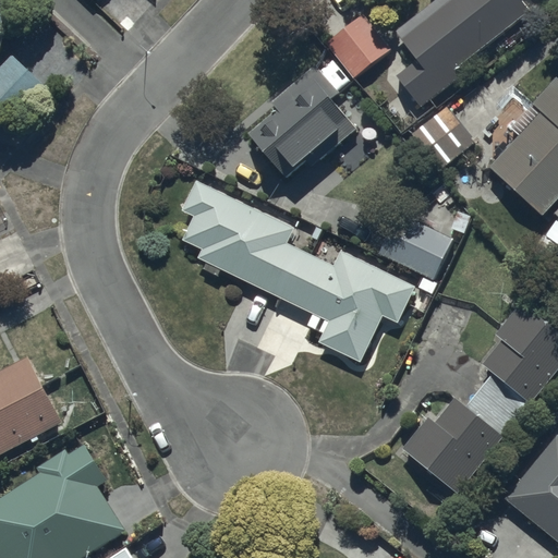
[(416,59),(397,74),(423,108),(461,77),(455,69),(531,10),(522,0),(437,0),(397,32),(416,59)]
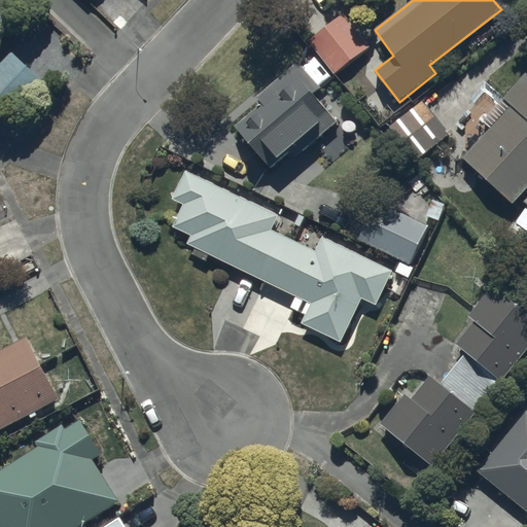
[(336,74),(370,44),(342,11),(307,41),(336,74)]
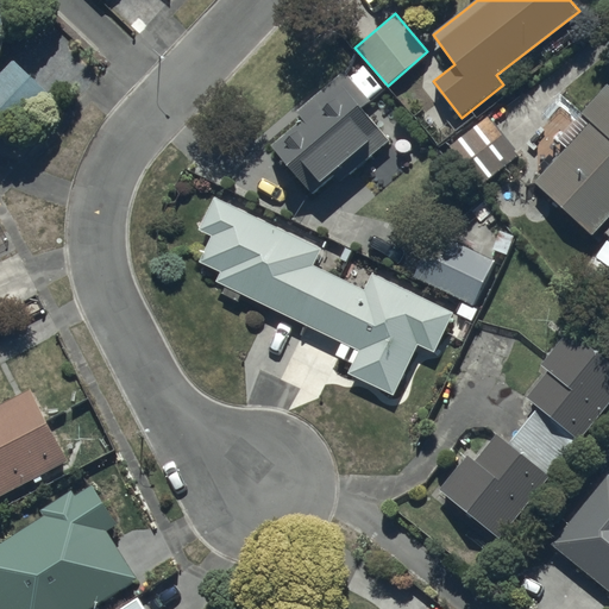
[(51,95),(14,61),(0,75),(0,130),(11,119),(22,129),(51,95)]
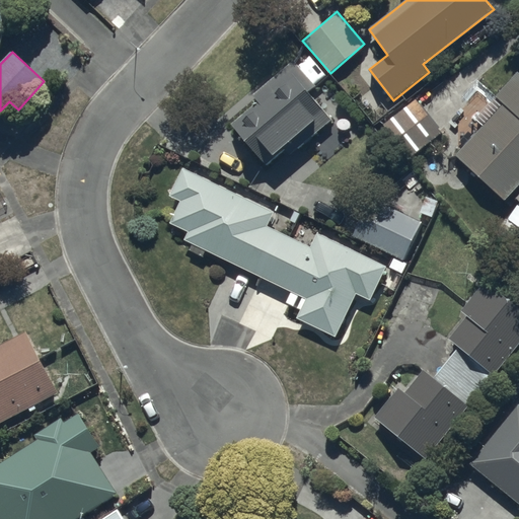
[(310,89),(314,84),(292,60),(254,94),(258,99),(231,125),(270,166),(290,147),(296,152),(335,117),(310,89)]
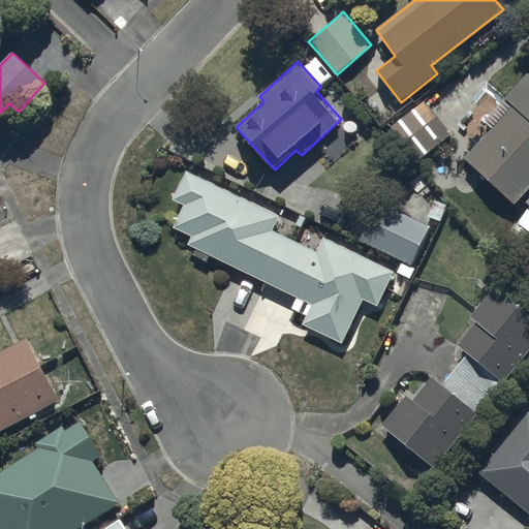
[(493,130),(466,156),(514,203),(528,187),(528,72),(483,120),(493,130)]
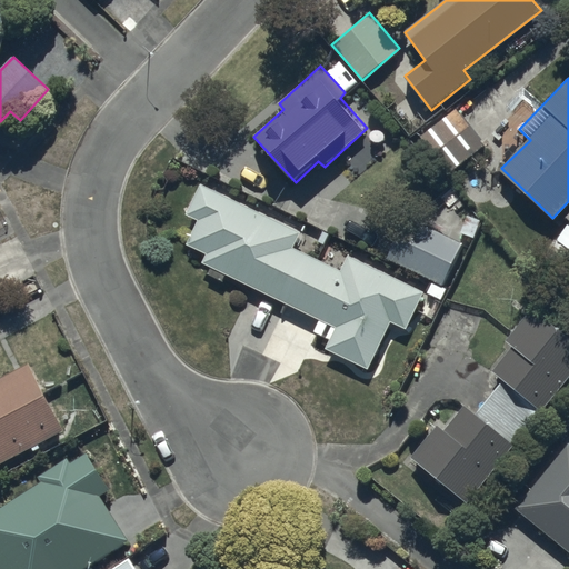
[(485,146),(456,108),(420,136),(449,173),(485,146)]
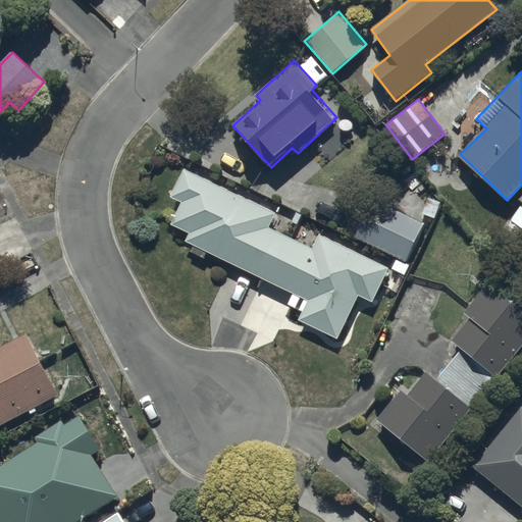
[(190,233),(186,240),(293,294),(289,304),(303,311),(299,320),(338,340),(360,296),(372,302),(389,269),(320,235),(313,249),(269,226),(274,215),(184,170),(171,196),(180,201),(173,215),(175,216),(171,223),(190,233)]
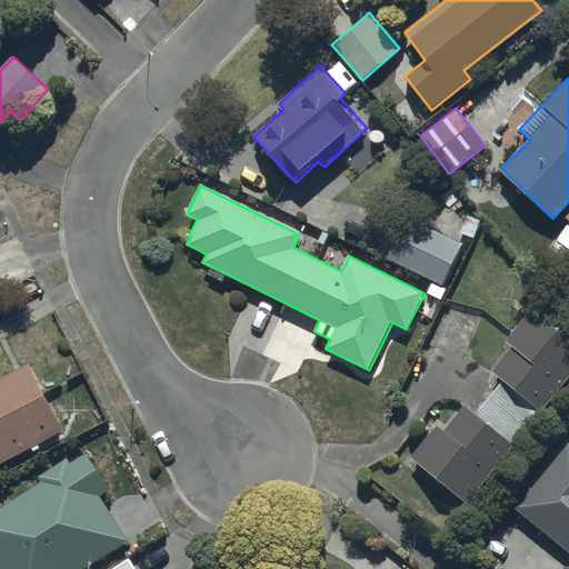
[(408,217),(387,258),(441,285),(460,243),(408,217)]
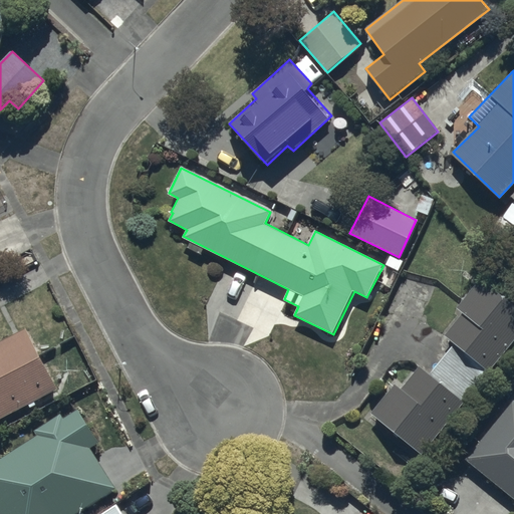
[(464,313),(446,335),(453,341),(429,373),(420,366),(401,389),(397,384),(372,413),(420,454),(464,405),(461,402),(487,368),(490,370),(513,338),(513,304),(481,280),(459,309),(464,313)]
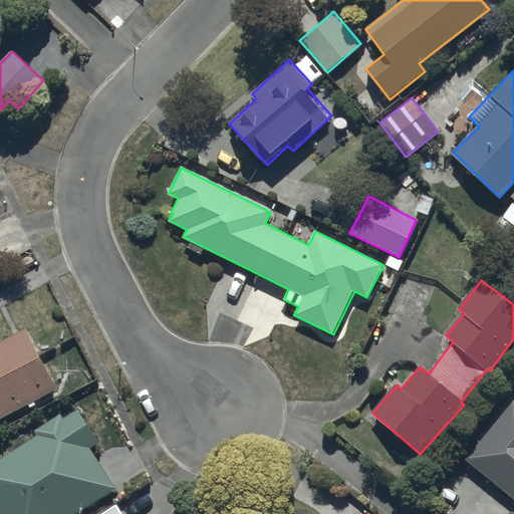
[(0,418),(58,388),(26,328),(0,341),(0,418)]
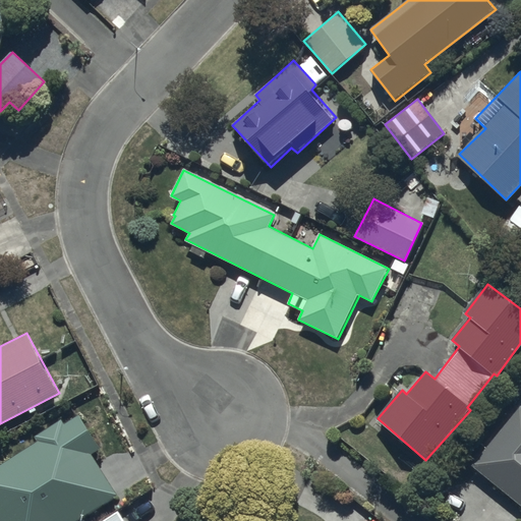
[(520,520),(520,407),(472,466),(520,504),(520,520)]
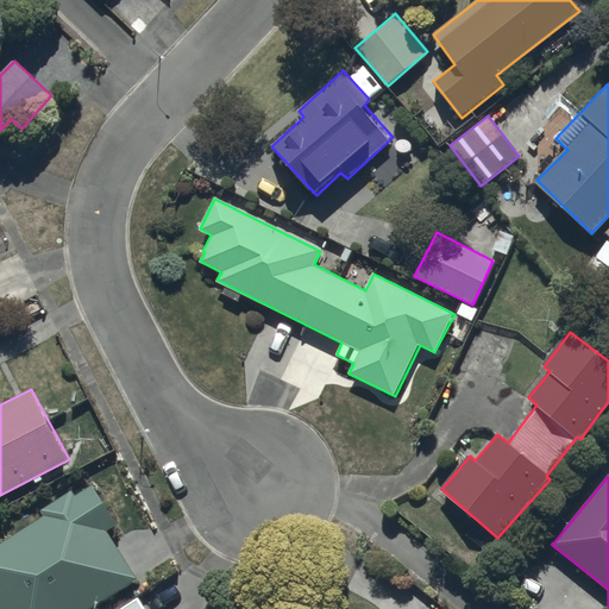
[(0,544),(0,604),(2,608),(92,608),(138,581),(107,533),(119,525),(93,485),(77,495),(74,489),(43,509),(46,515),(0,544)]
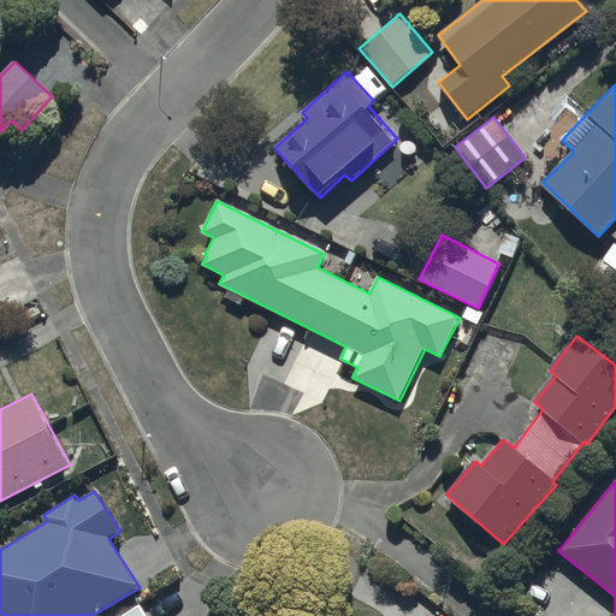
[(148,615),(141,602),(118,615),(148,615)]
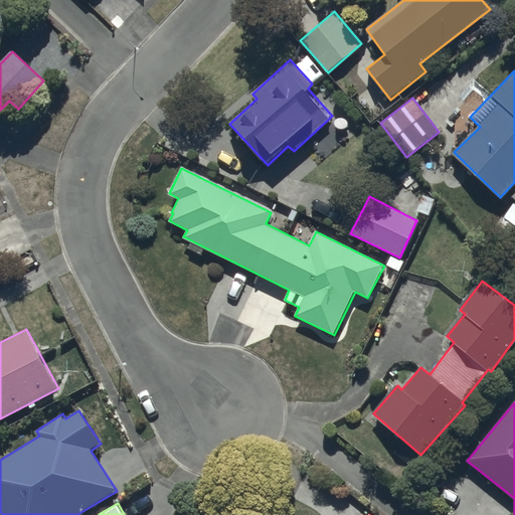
All buildings are outlined.
